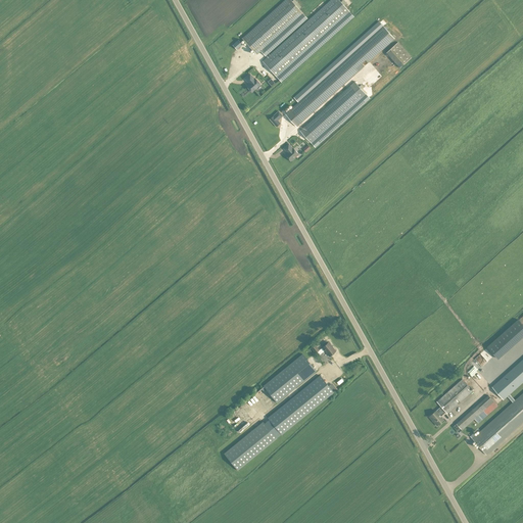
[(256,54),(302,12),(290,0),(285,0),(242,39),(256,54)]
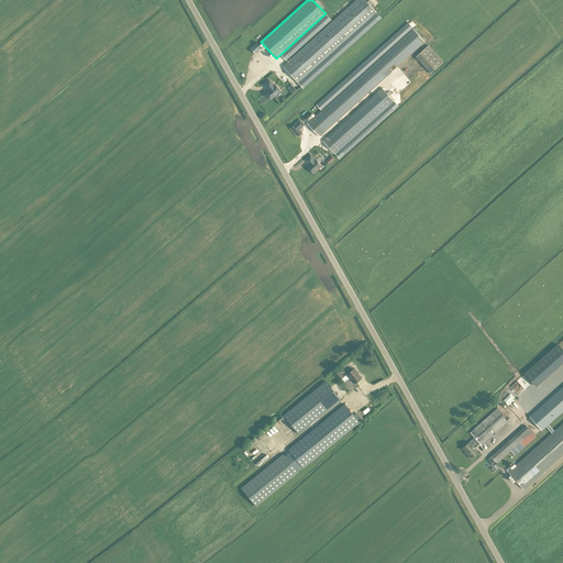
[(364,0),(355,0),(283,66),(301,87),(379,15),(364,0)]
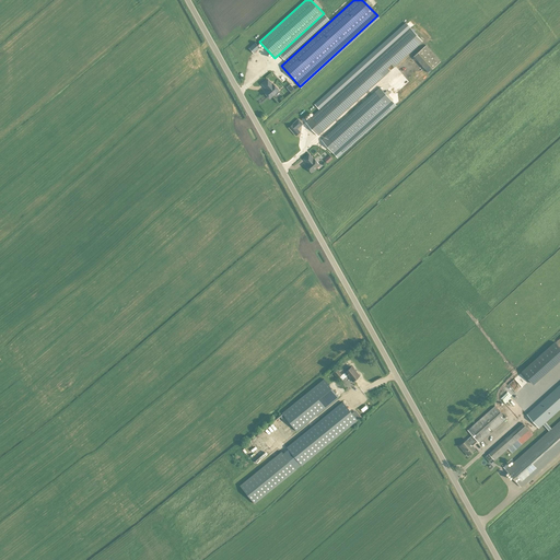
[(410,28),(378,57),(306,121),(318,136),(423,42),(410,28)]
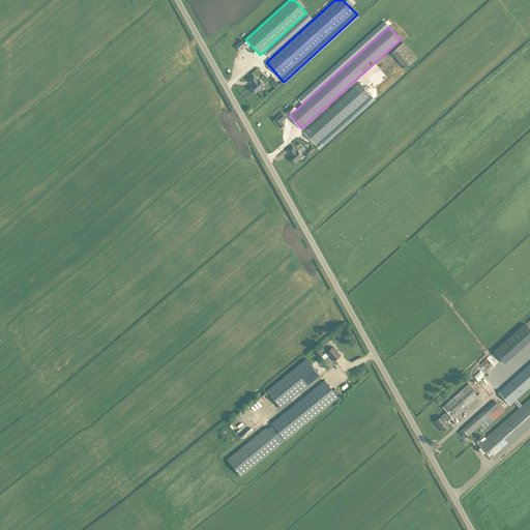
[(240,51),(245,45),(241,40),(235,46),(240,51)]
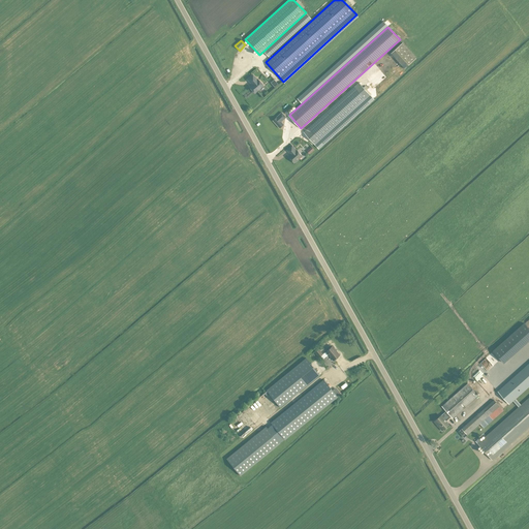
[(403,43),(392,54),(406,69),(417,59),(403,43)]
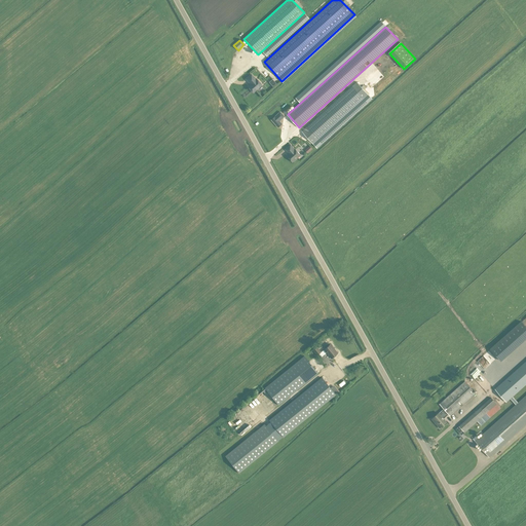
[(246,79),(251,84),(248,86),(254,92),(262,85),(256,79),(252,74),(246,79)]
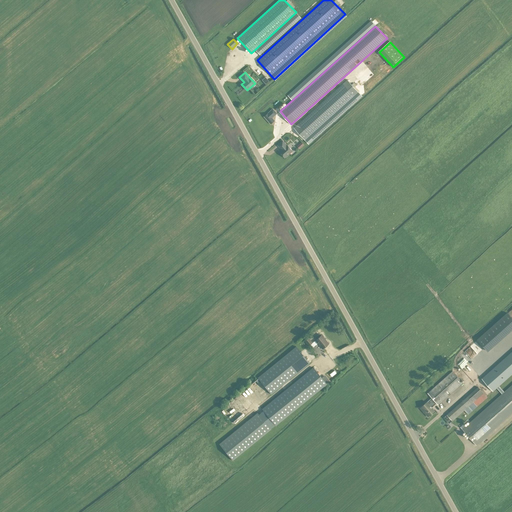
[(294,127),(305,140),(358,92),(347,80),(294,127)]
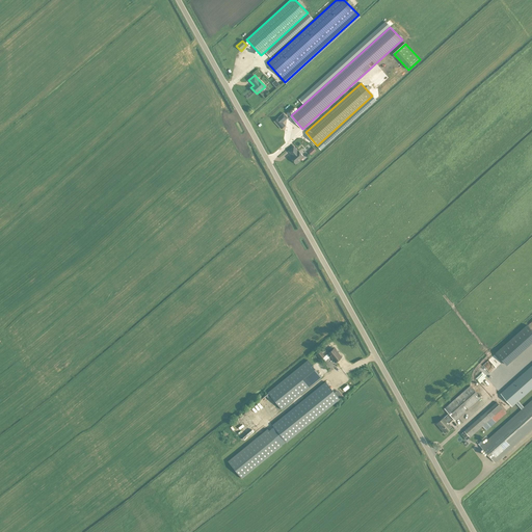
[(284,113),(274,121),(282,129),(286,126),(283,123),(288,117),(284,113)]
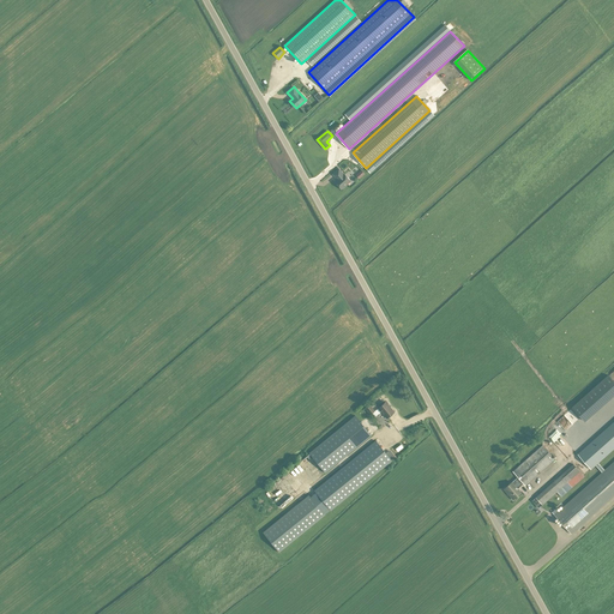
[(333,174),(338,179),(336,181),(342,188),(351,181),(344,174),(339,169),(333,174)]
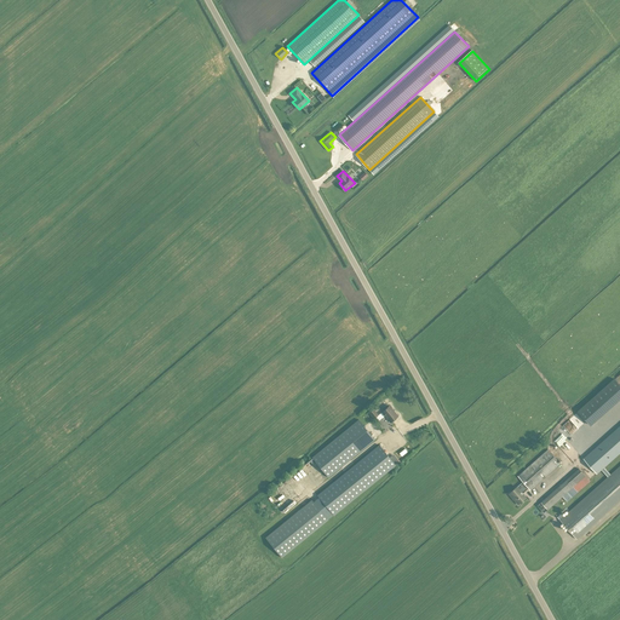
[(578,412),(590,425),(619,397),(619,384),(615,379),(578,412)]
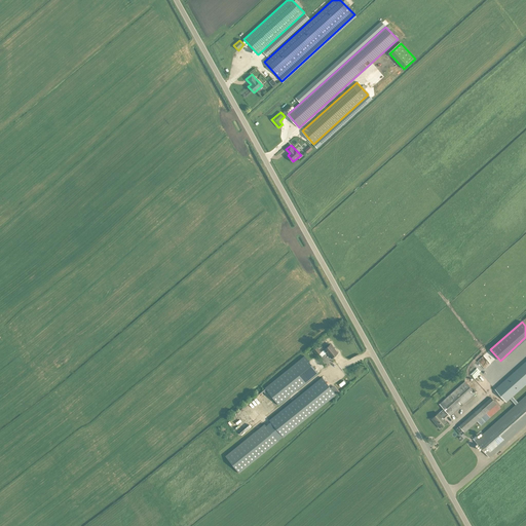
[(312,349),(317,354),(324,349),(331,359),(337,353),(330,344),(326,348),(324,346),(318,349),(316,346),(312,349)]
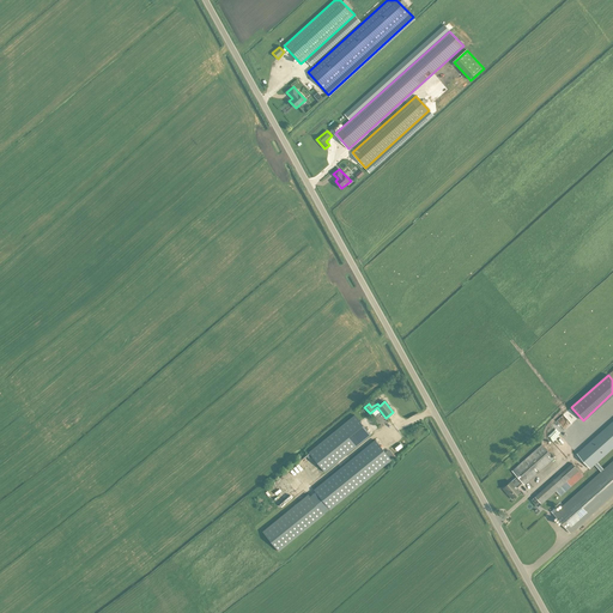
[(309,453),(325,472),(370,435),(354,414),(309,453)]
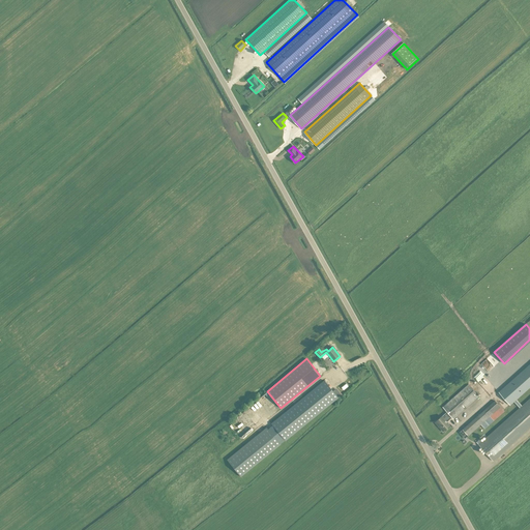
[(487,359),(478,367),(488,376),(495,366),(487,359)]
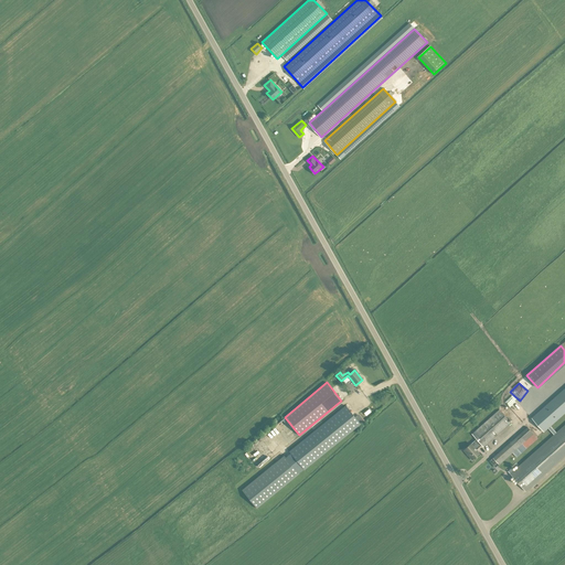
[(554,435),(556,433),(551,426),(564,413),(564,387),(532,417),(544,432),(548,428),(554,435)]
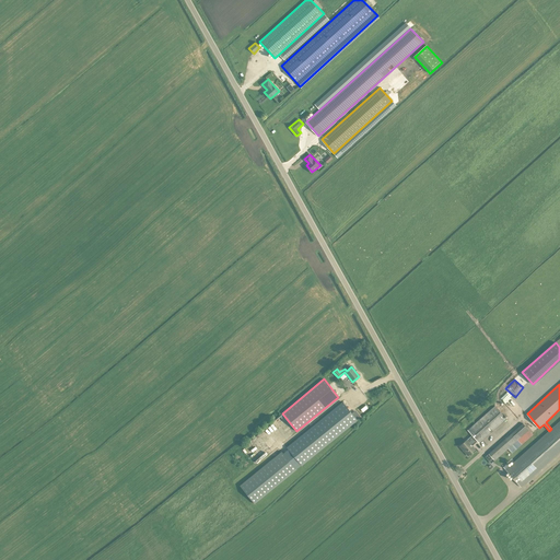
[(525,394),(518,398),(523,407),(531,403),(525,394)]
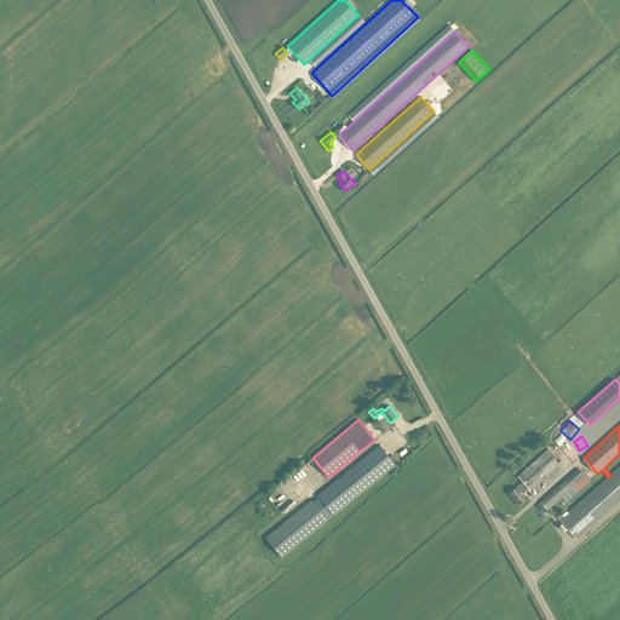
[(317,495),(333,515),(395,465),(379,445),(317,495)]
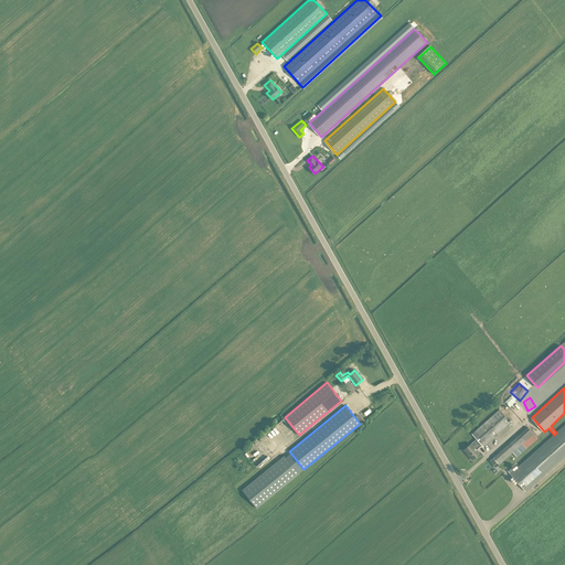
[(471,444),(464,450),(472,460),(480,452),(476,448),(481,444),(483,447),(511,423),(500,409),(472,434),(477,439),(471,444)]
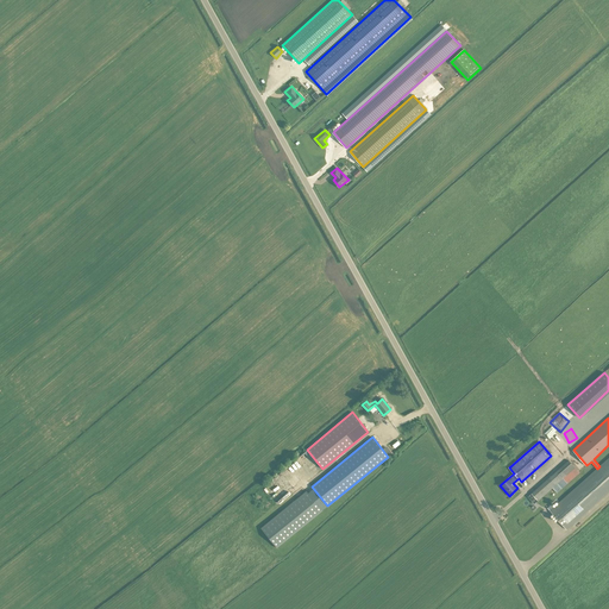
[(550,510),(567,529),(608,491),(608,457),(600,466),(597,469),(550,510)]
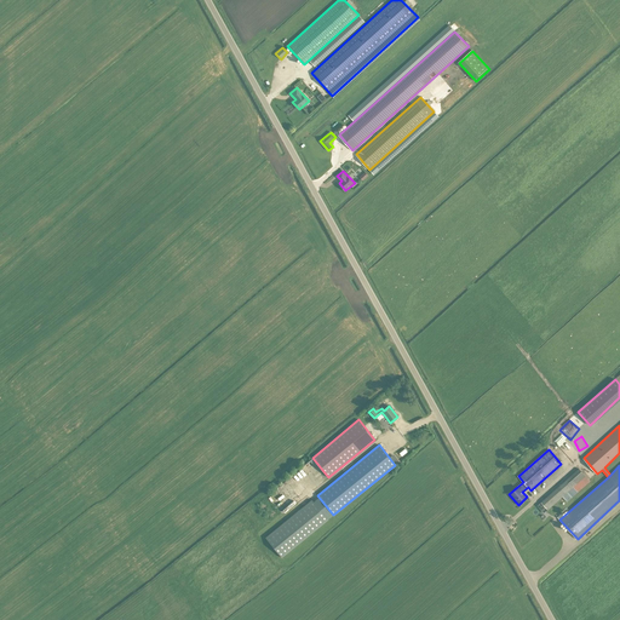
[(590,481),(586,476),(579,469),(541,503),(547,510),(562,497),(567,501),(590,481)]
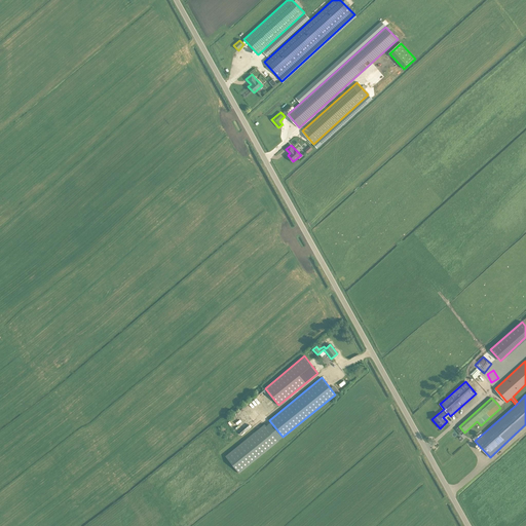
[(234,421),(239,429),(251,422),(246,414),(234,421)]
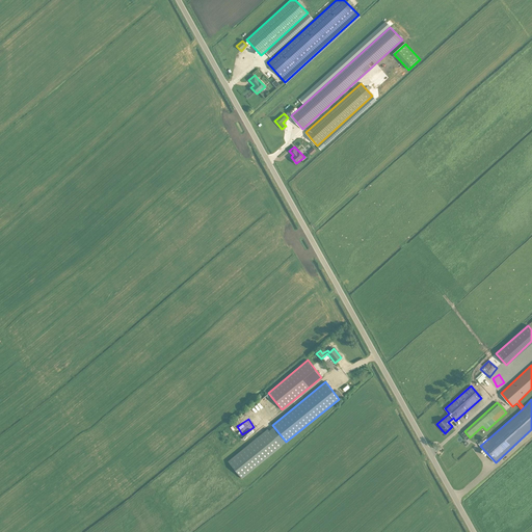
[(241,478),(281,446),(267,429),(228,461),(241,478)]
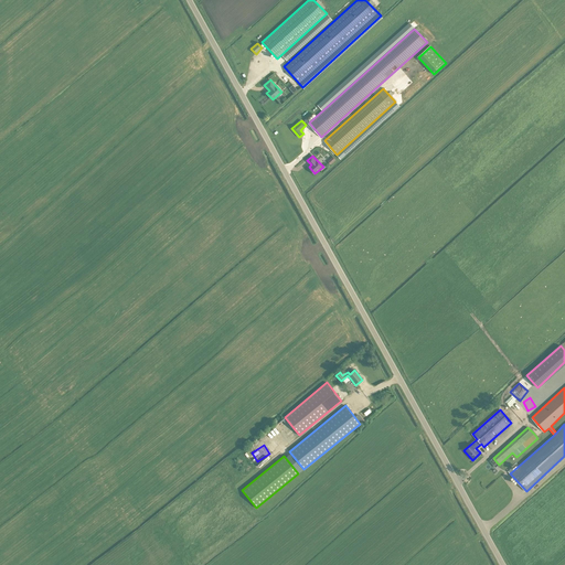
[(491,477),(483,483),(486,486),(493,479),(491,477)]
